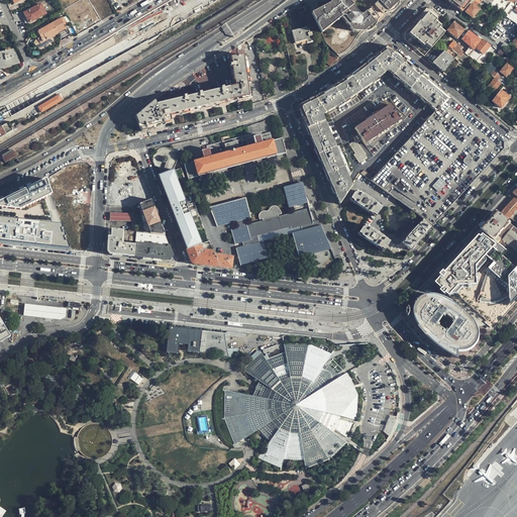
[(330,0),(330,4),(321,9),(311,13),(325,42),(338,56),(343,50),(345,49),(347,47),(349,46),(350,44),(352,41),(356,35),(362,32),(366,30),(370,27),(372,27),(375,26),(378,24),(382,21),(384,19),(387,16),(389,12),(390,11),(391,8),(393,5),(396,3),(398,1),(399,0),(330,0)]
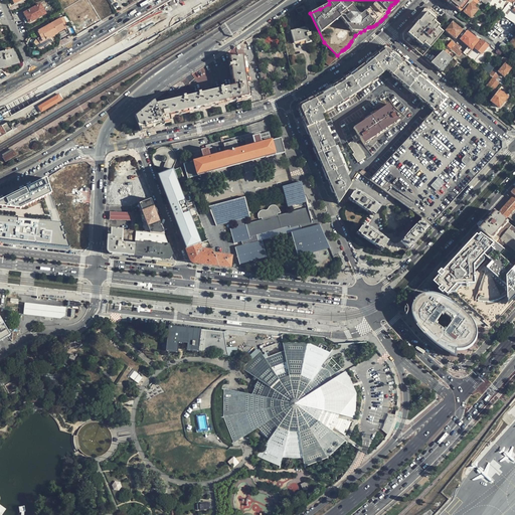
[(389,8),(388,11),(389,10),(392,9),(394,7),(396,5),(398,1),(398,0),(397,0),(396,1),(394,3),(391,5),(389,8)]
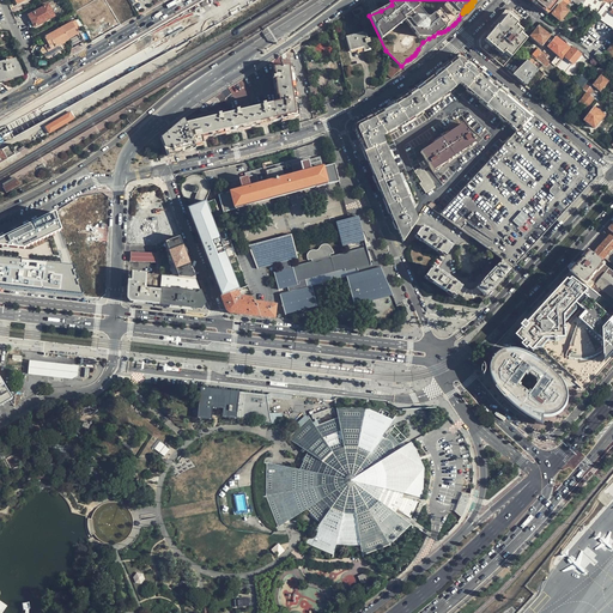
[(529,0),(548,14),(559,0),(529,0)]
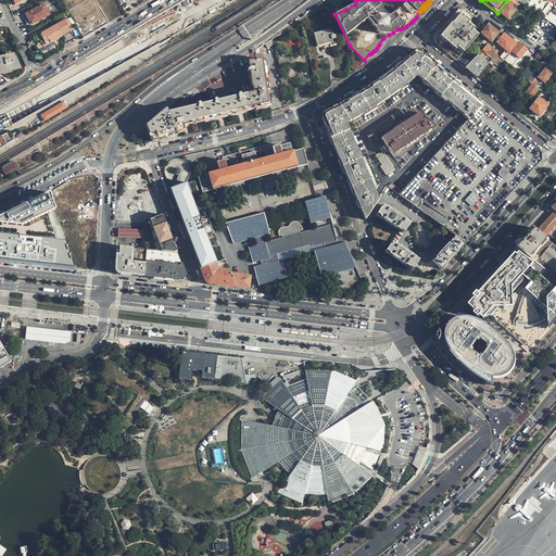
[(528,0),(523,7),(546,21),(552,13),(555,8),(555,7),(545,0),(528,0)]
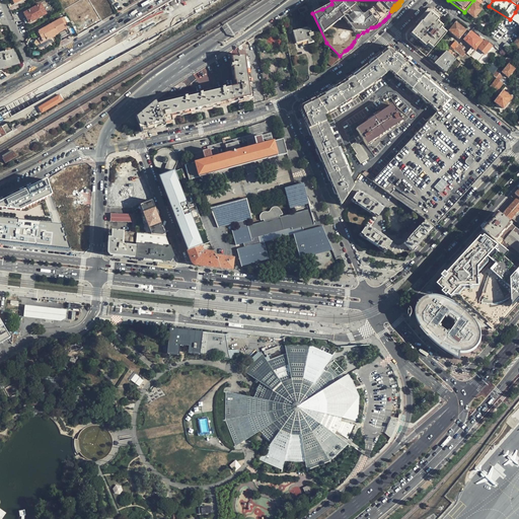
[(518,0),(509,0),(518,6),(518,7),(515,12),(518,14),(518,0)]
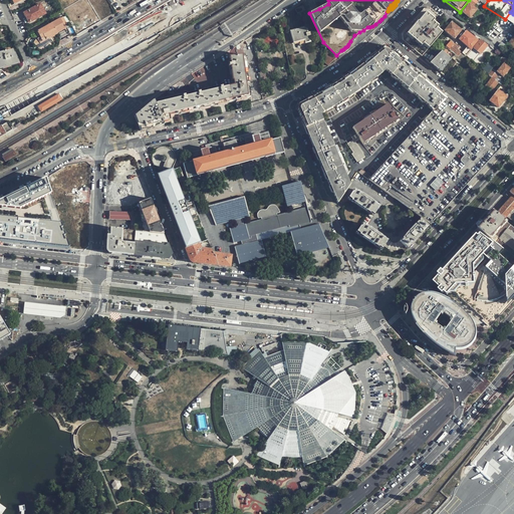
[(46,12),(41,2),(24,10),(29,20),(46,12)]
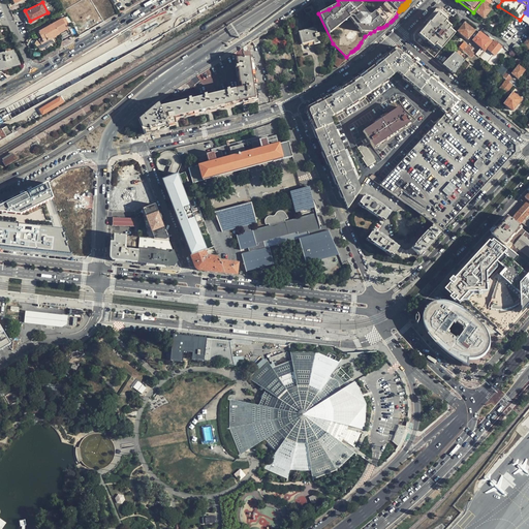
[(490,11),(483,5),(476,13),(484,20),(490,11)]
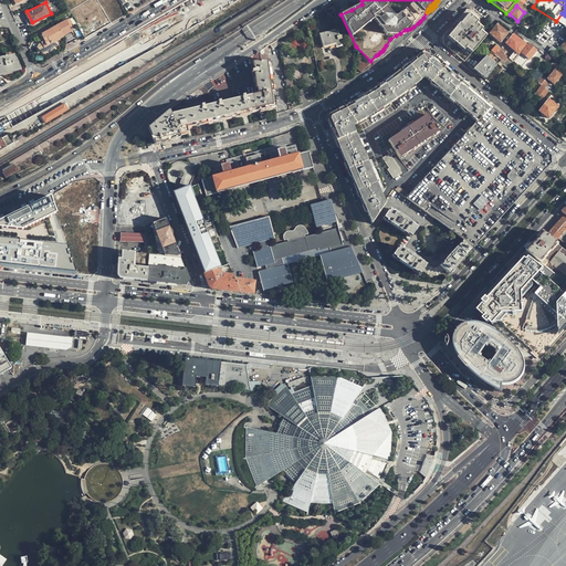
[(456,54),(465,62),(489,35),(494,28),(472,10),(465,10),(442,38),(442,44),(456,54)]
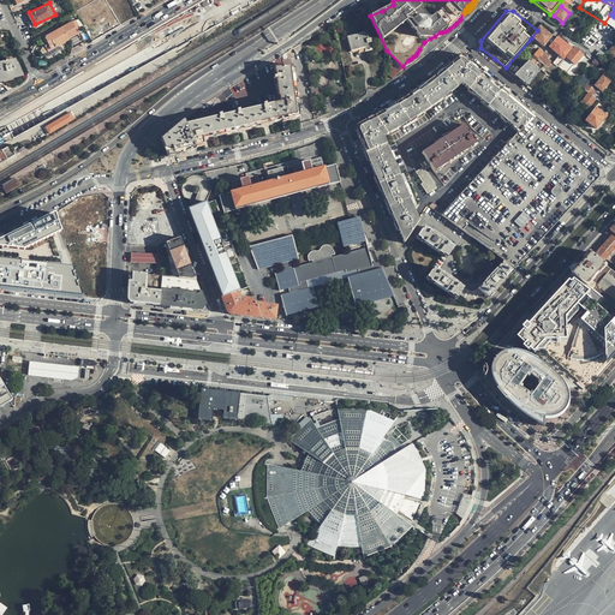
[(604,23),(614,29),(614,17),(610,15),(604,23)]
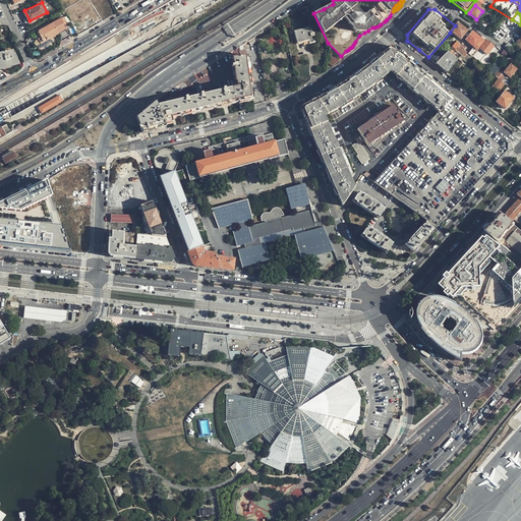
[(41,37),(38,38),(41,43),(58,34),(67,29),(61,18),(52,23),(38,32),(41,37)]
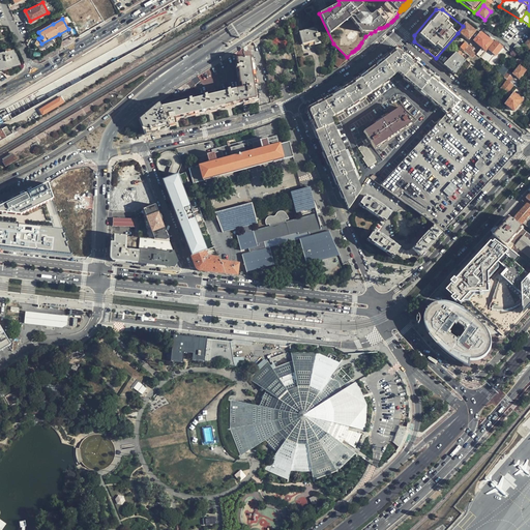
[(476,31),(466,23),(463,26),(458,33),(468,40),(476,31)]
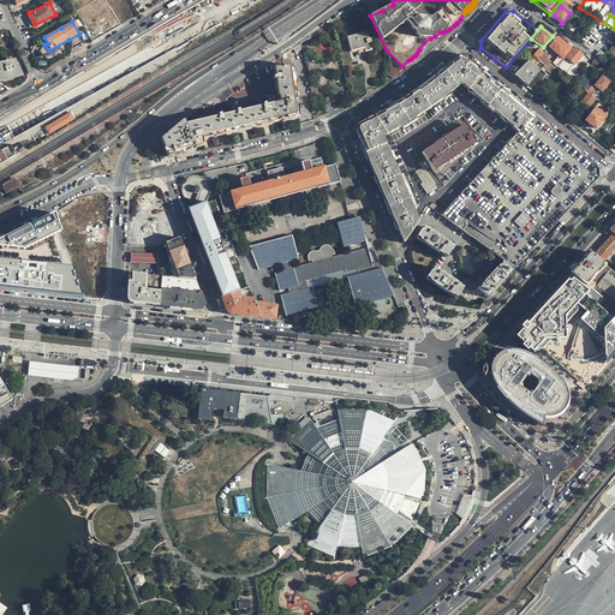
[(368,31),(347,35),(352,54),(372,49),(368,31)]
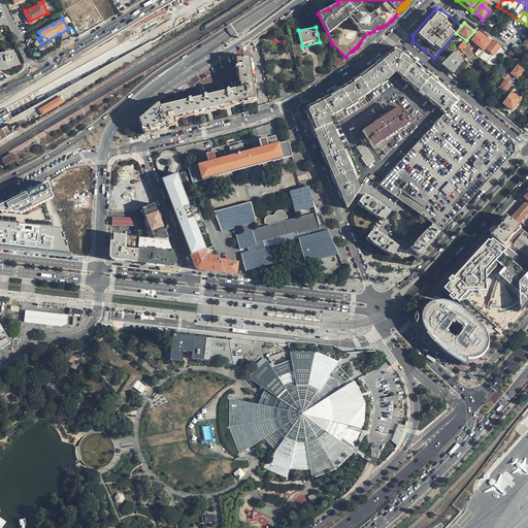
[(360,42),(358,45),(359,45),(360,44),(361,43),(363,41),(366,39),(368,36),(369,33),(364,36),(360,42)]
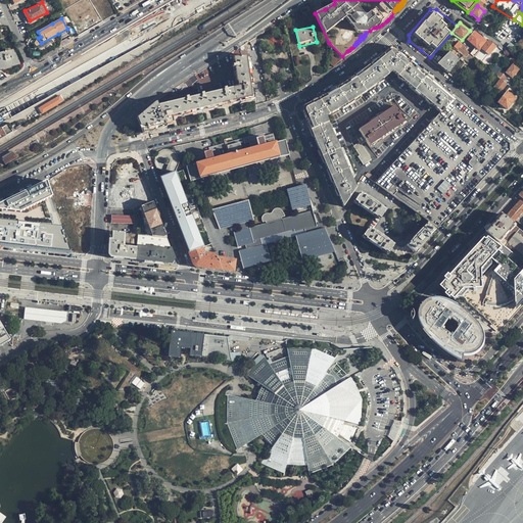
[(472,33),(466,41),(479,51),(485,43),(481,39),(472,33)]
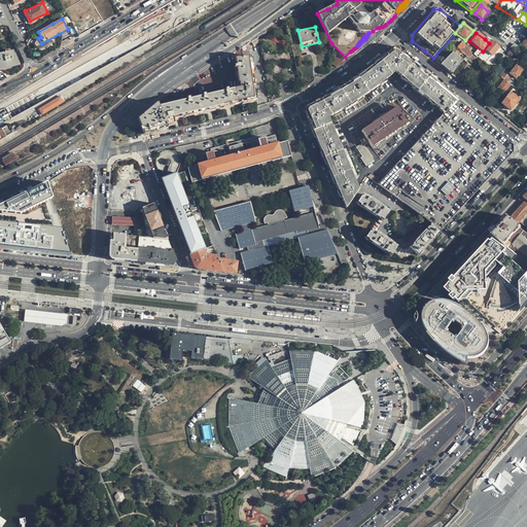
[(258,39),(257,37),(250,41),(253,45),(258,42),(258,39)]
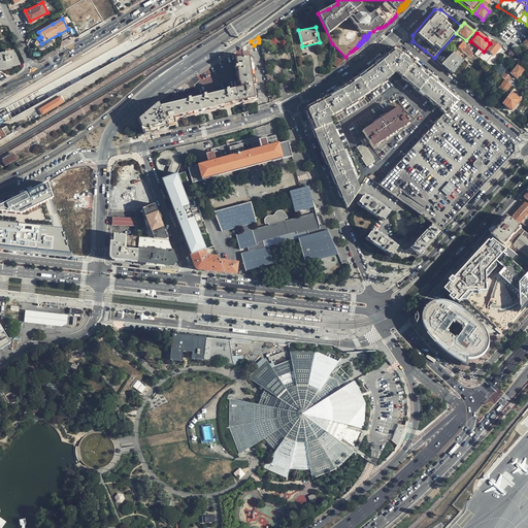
[(493,56),(499,48),(492,43),(486,51),(493,56)]
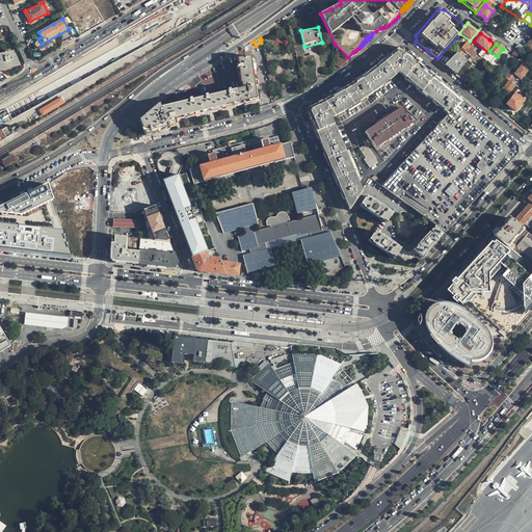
[(245,58),(243,48),(174,94),(175,96),(180,91),(181,94),(194,85),(196,98),(160,107),(158,102),(138,121),(144,135),(158,133),(170,131),(169,127),(177,125),(176,121),(179,121),(191,117),(211,112),(230,108),(245,104),(259,101),(256,85),(255,85),(251,62),(253,62),(251,57),(245,58)]
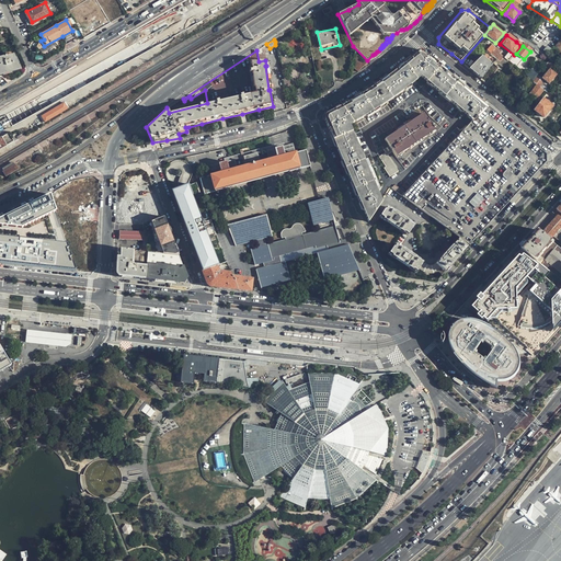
[(502,56),(494,50),(491,55),(491,56),(499,61),(502,56)]
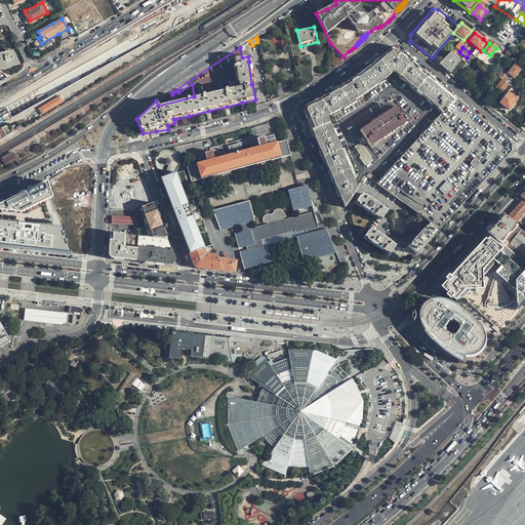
[(334,184),(345,208),(346,206),(357,189),(354,182),(357,178),(345,151),(342,152),(327,118),(341,111),(361,97),(373,88),(382,81),(393,73),(442,114),(454,101),(450,96),(427,77),(405,58),(395,50),(390,49),(386,52),(379,56),(361,71),(351,78),(339,86),(329,93),(307,107),(305,114),(311,128),(321,152),(334,184)]
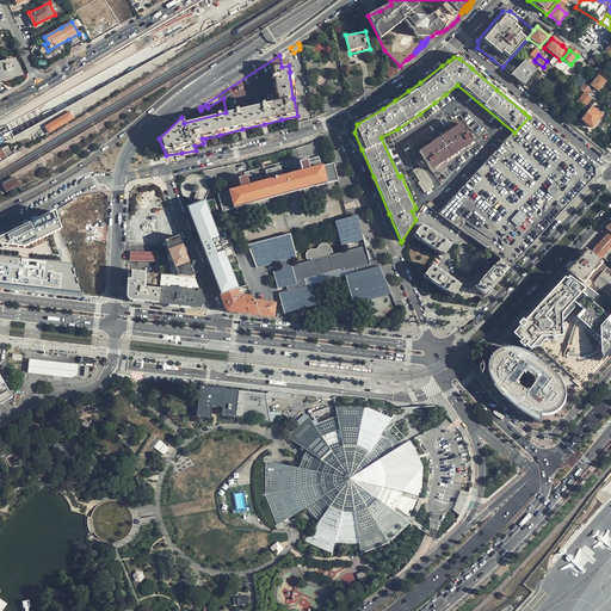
[(568,65),(561,59),(557,62),(565,68),(568,65)]
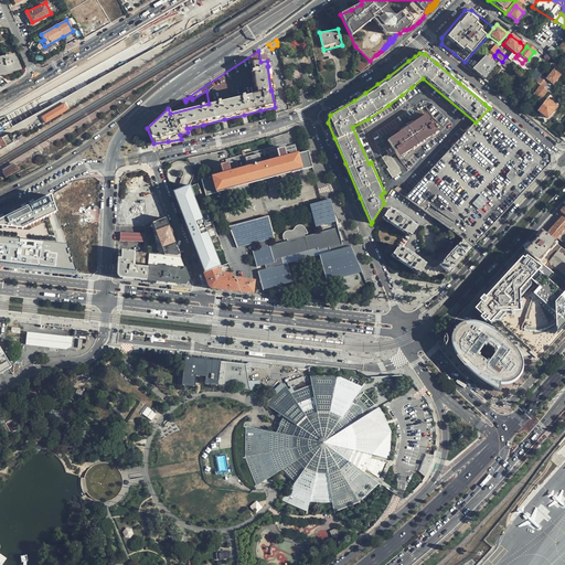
[(0,74),(19,68),(13,55),(0,59),(0,74)]
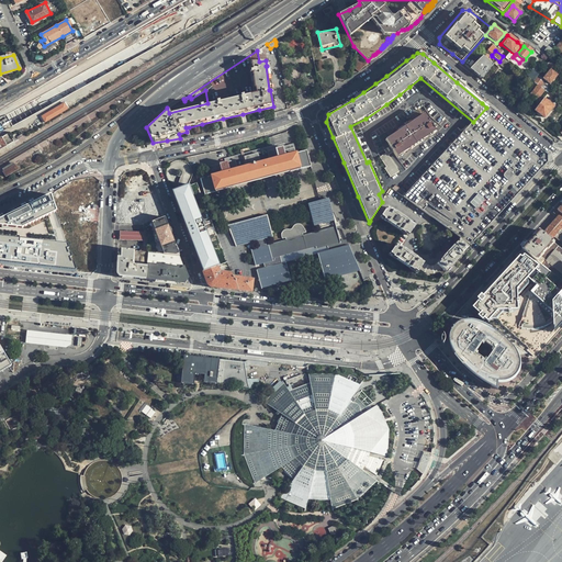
[(482,56),(470,69),(474,74),(482,80),(494,66),(482,56)]
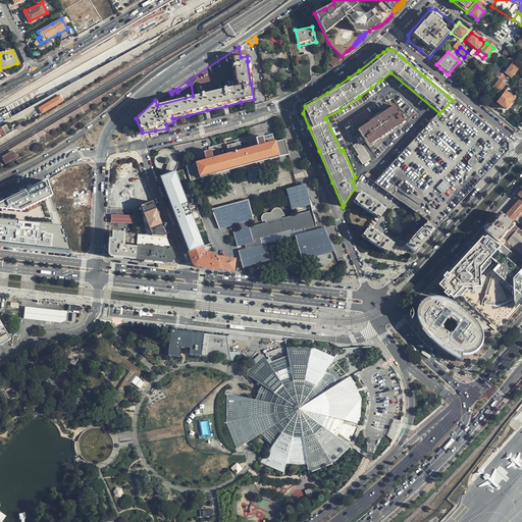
[(482,58),(476,53),(473,57),(479,62),(482,58)]
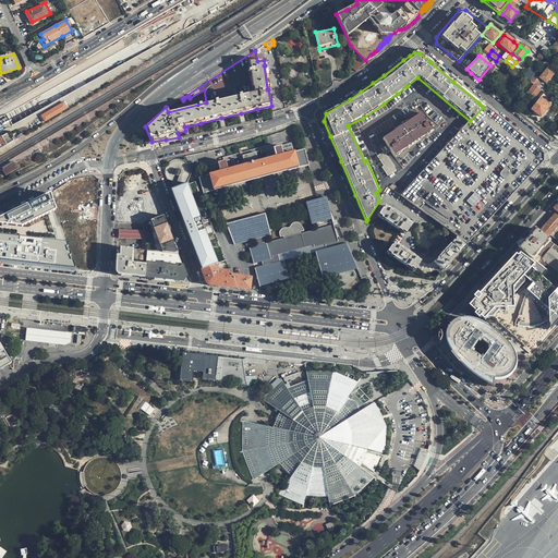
[(530,69),(524,74),(530,80),(535,73),(530,69)]
